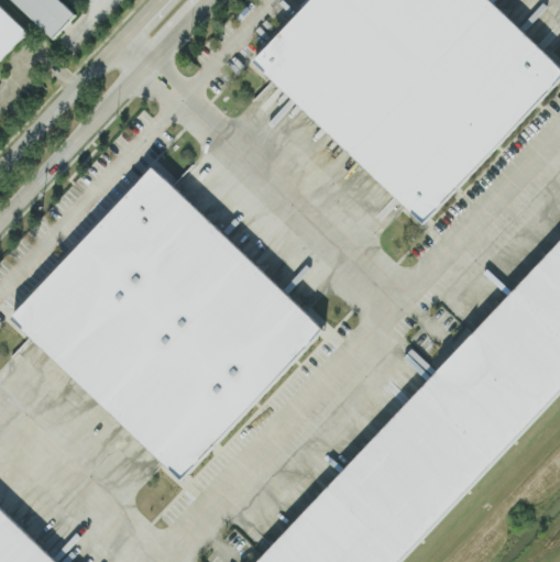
[(8,0),(50,37),(73,14),(57,0),(8,0)]
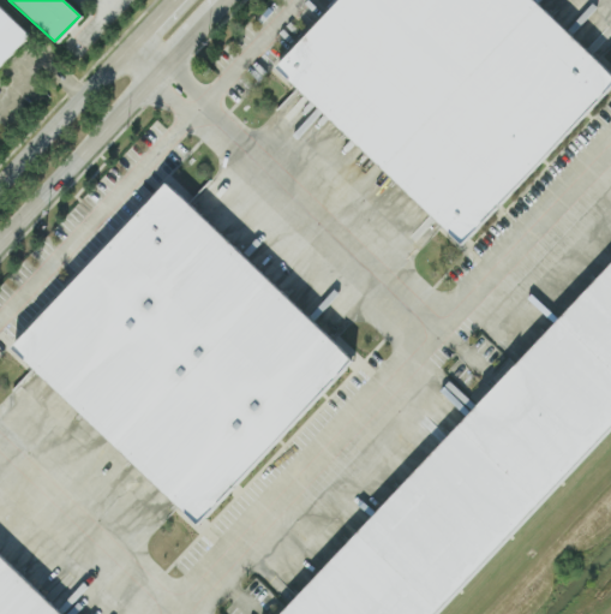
[(336,0),(274,69),(462,243),(610,81),(610,72),(532,0),(336,0)]
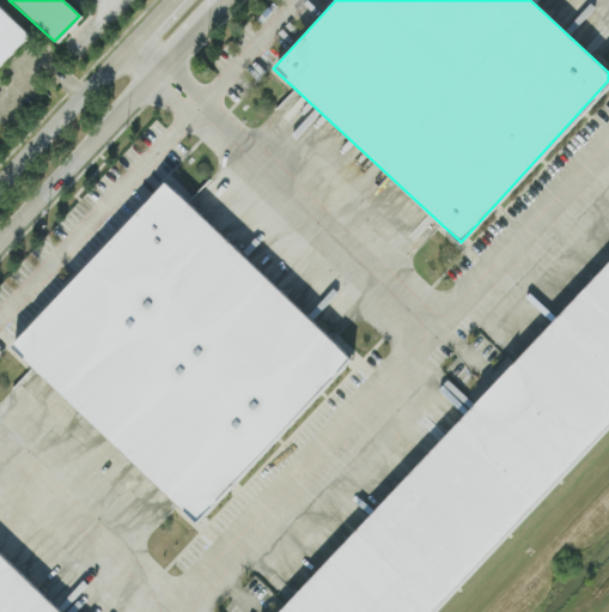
[(0,62),(28,32),(0,7),(0,62)]
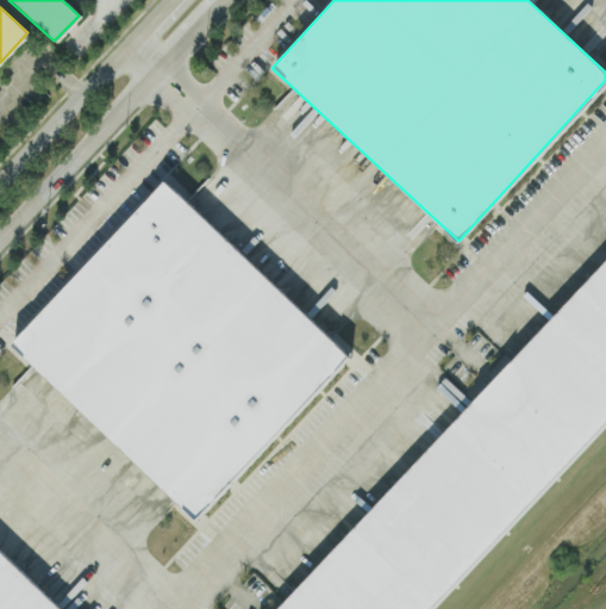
[(349,355),(163,181),(10,345),(195,520),(349,355)]
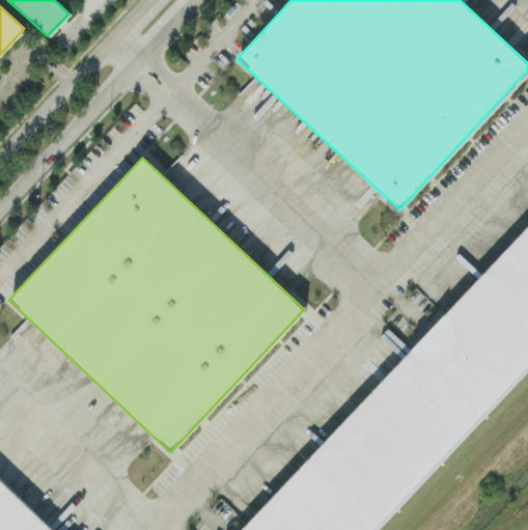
[(527,223),(242,529),(376,529),(527,366),(527,223)]
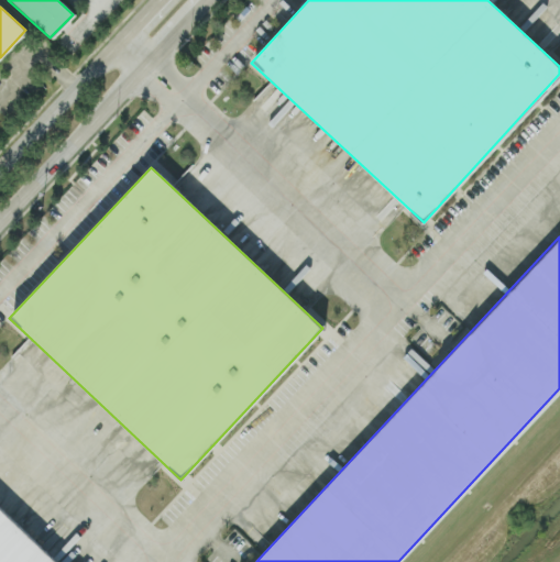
[(55,561),(0,510),(0,561),(55,561)]
